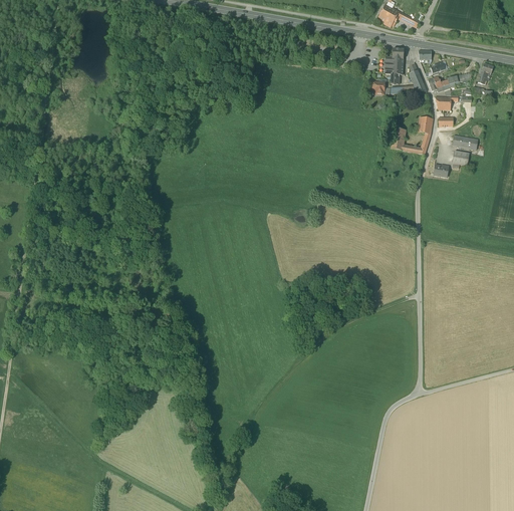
[(391,25),(394,19),(397,15),(399,11),(398,11),(392,7),(386,4),(384,4),(377,16),(384,20),(383,22),(391,25)]
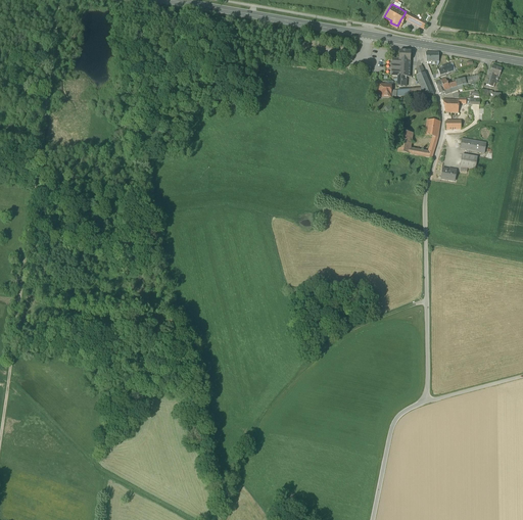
[(406,17),(424,27),(426,21),(409,12),(406,17)]
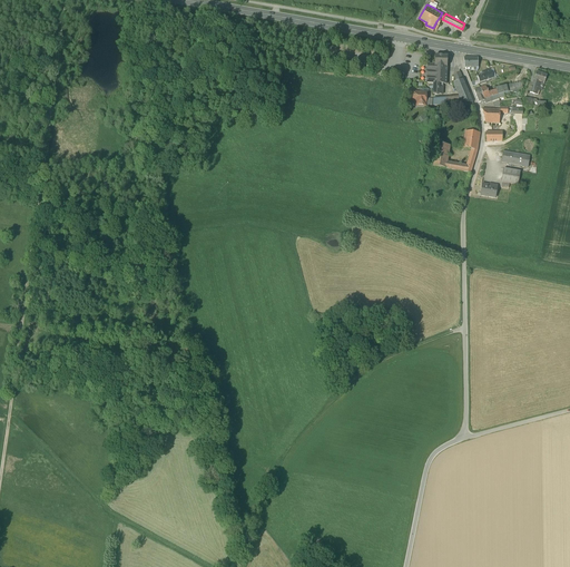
[(442,81),(446,81),(448,54),(435,52),(434,60),(434,62),(433,80),(442,81)]
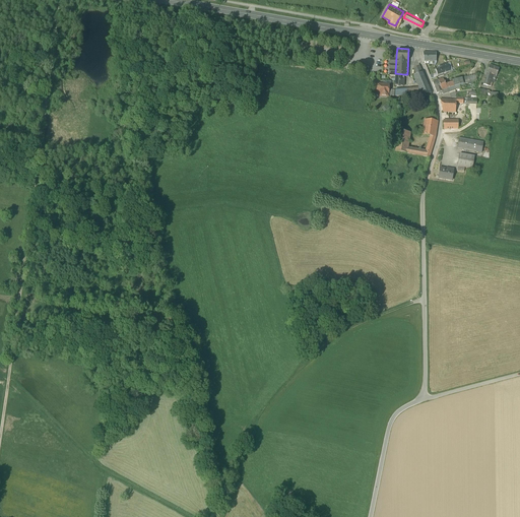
[(424,59),(436,59),(436,58),(436,51),(436,50),(423,50),(424,59)]
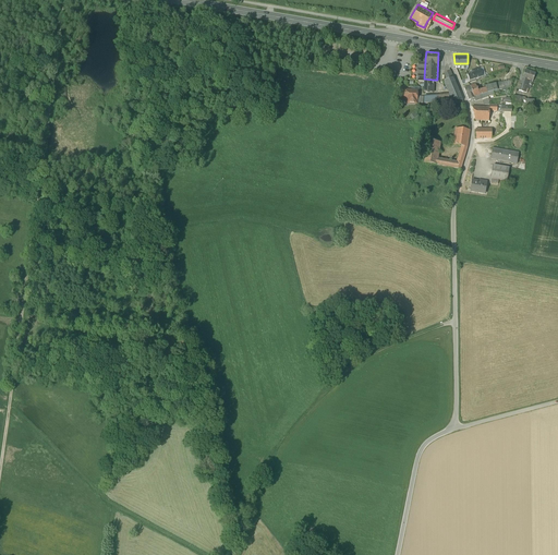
[(468,72),(470,77),(483,73),(480,64),(473,67),(474,69),(468,72)]
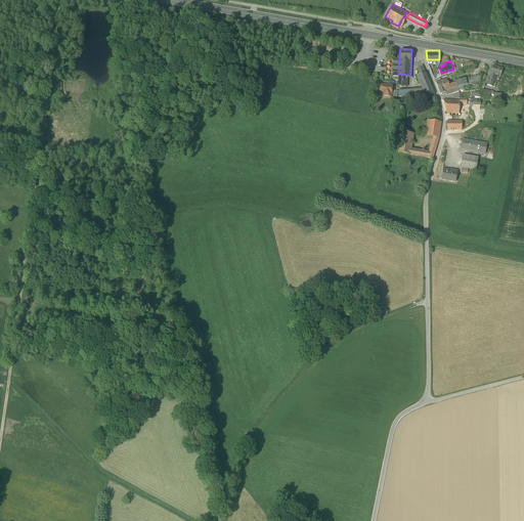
[(417,67),(419,72),(422,71),(425,70),(424,66),(423,63),(417,67)]
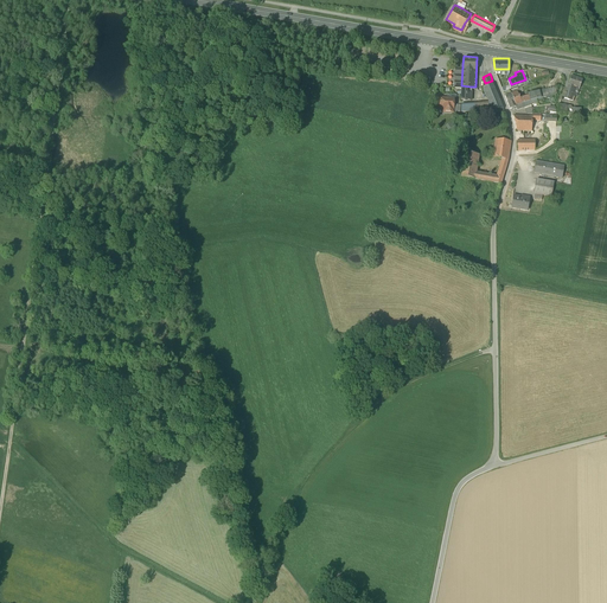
[(564,96),(573,98),(574,92),(576,94),(577,90),(582,77),(572,74),(564,96)]
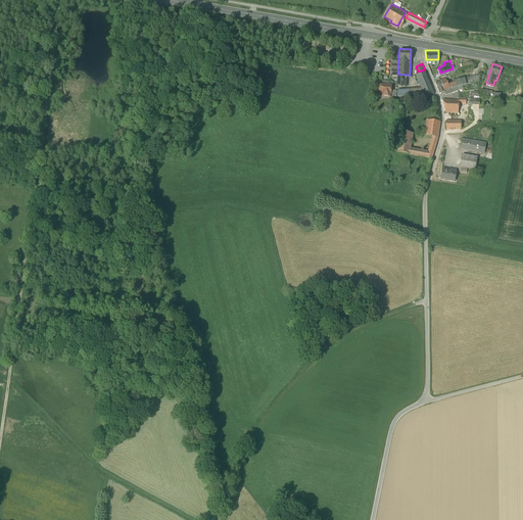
[(416,73),(421,86),(405,87),(405,93),(424,92),(433,91),(425,69),(424,69),(421,71),(418,72),(416,73)]
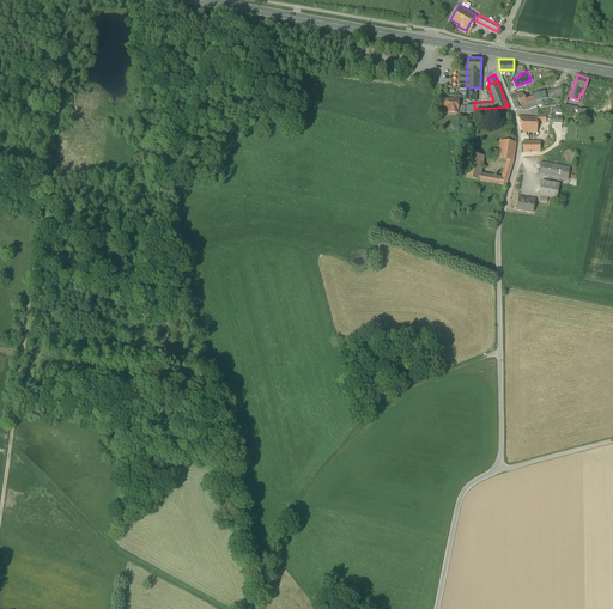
[(527,102),(534,99),(542,97),(546,96),(558,93),(562,92),(560,85),(545,89),(533,92),(534,93),(525,96),(527,102)]
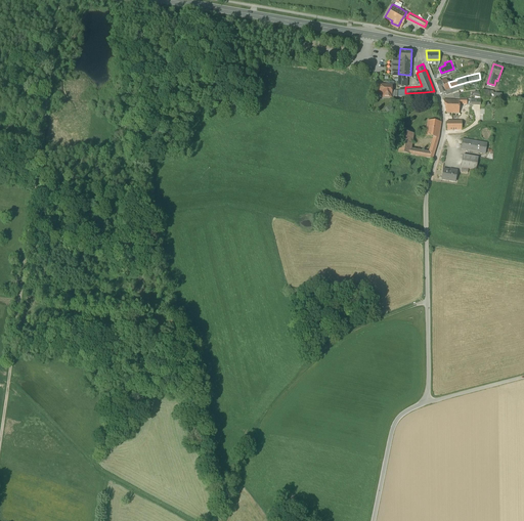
[(406,75),(398,74),(398,84),(406,84),(406,75)]
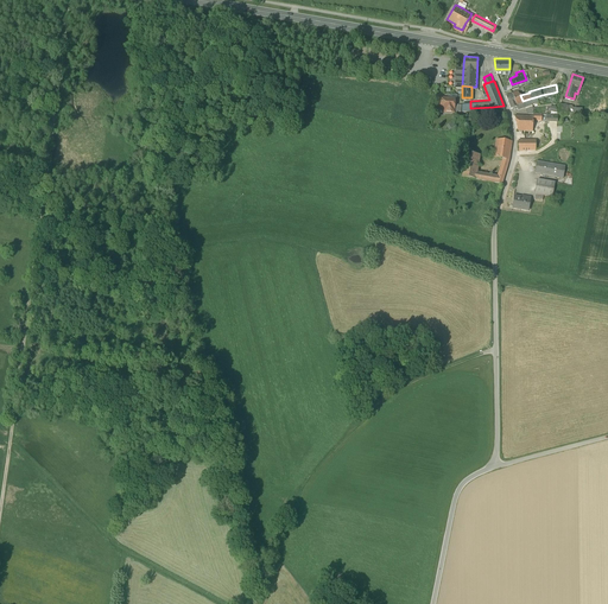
[(518,89),(512,90),(517,103),(523,101),(520,95),(518,89)]
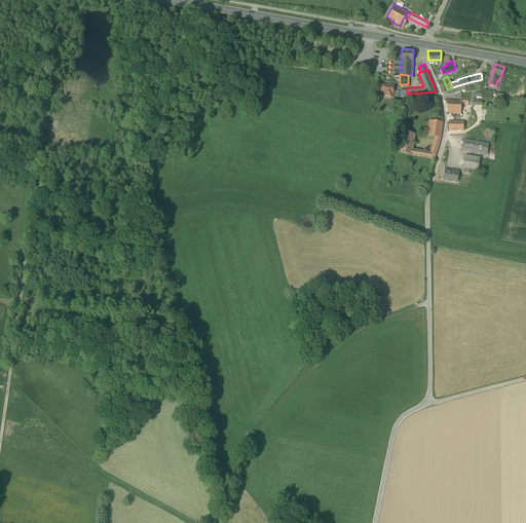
[(447,90),(447,89),(443,78),(438,80),(442,91),(445,91),(447,90)]
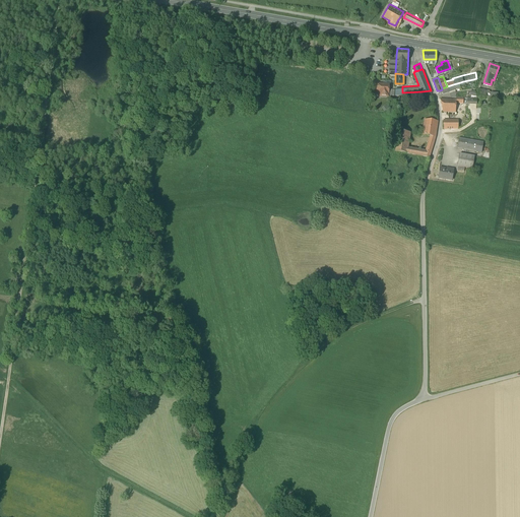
[(377,81),(376,90),(379,90),(379,93),(388,94),(388,93),(388,87),(388,82),(377,81)]
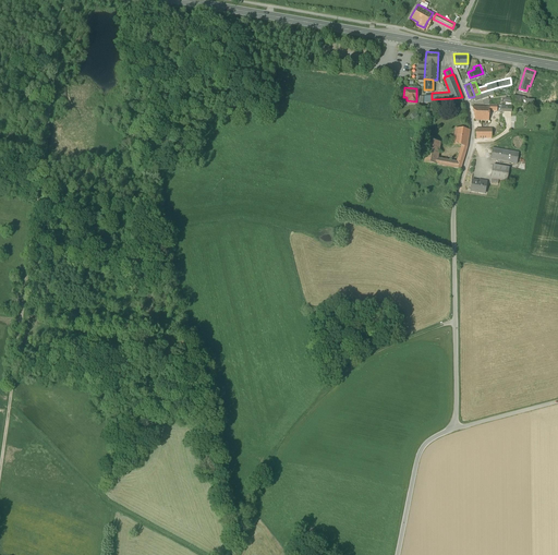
[(488,118),(489,108),(489,105),(488,105),(472,104),(475,118),(488,118)]
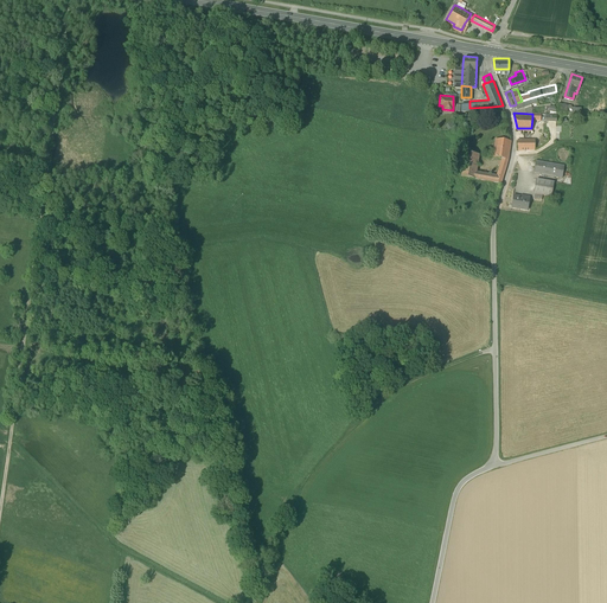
[(502,156),(509,156),(511,139),(496,136),(493,155),(502,156)]
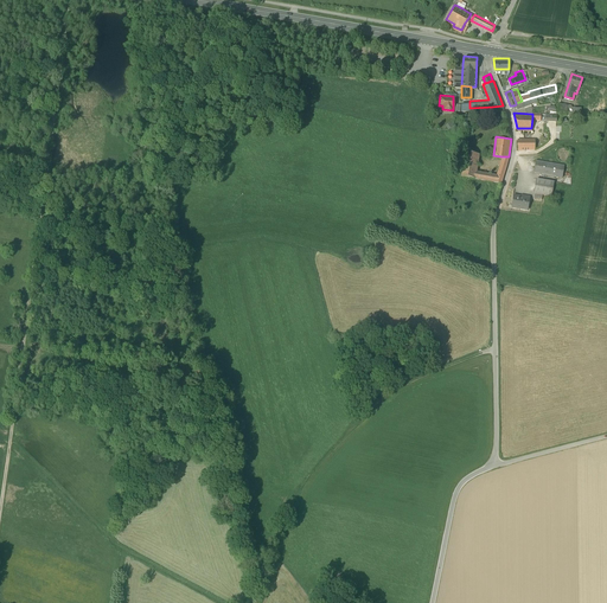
[(518,138),(518,148),(535,148),(535,138),(518,138)]
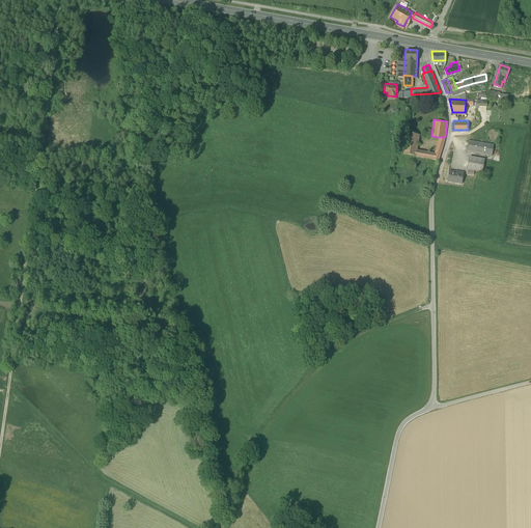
[(487,131),(486,135),(490,139),(494,140),(498,137),(499,133),(496,129),(492,128),(487,131)]
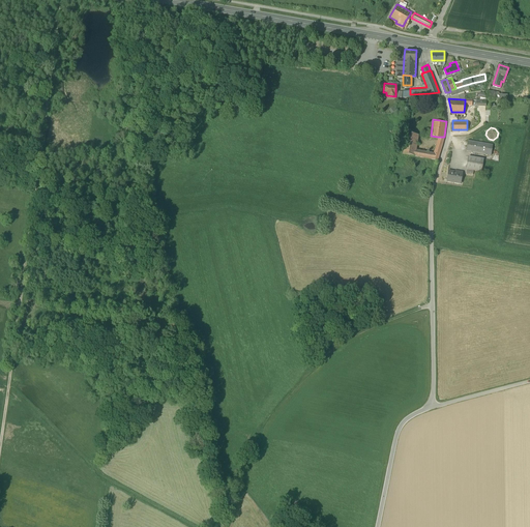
[(402,151),(415,154),(416,148),(418,133),(405,130),(402,151)]
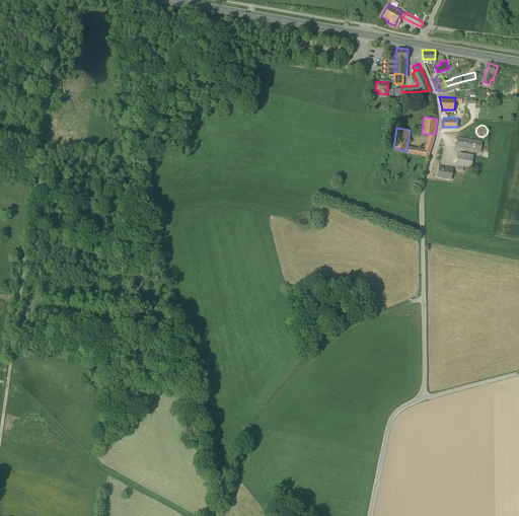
[(456,146),(480,150),(483,140),(458,136),(456,146)]
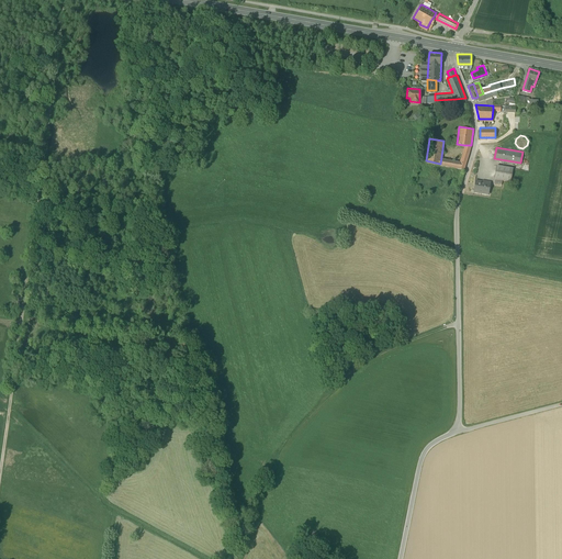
[(462,151),(460,160),(458,167),(464,168),(469,152),(462,151)]
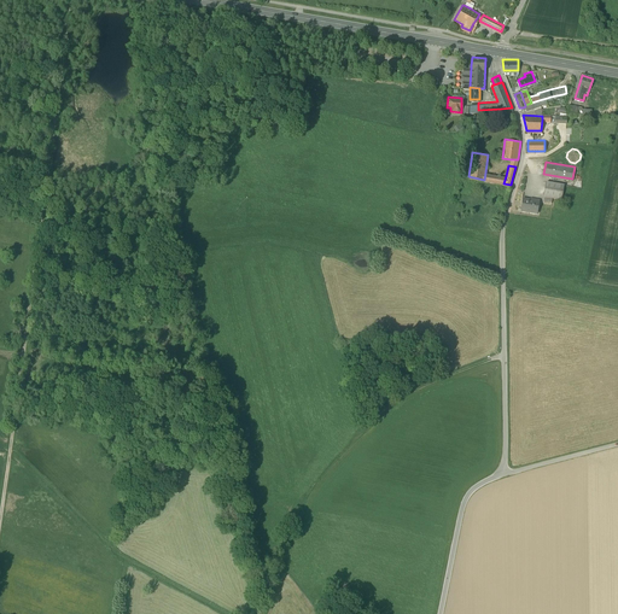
[(484,180),(503,183),(506,176),(485,173),(484,180)]
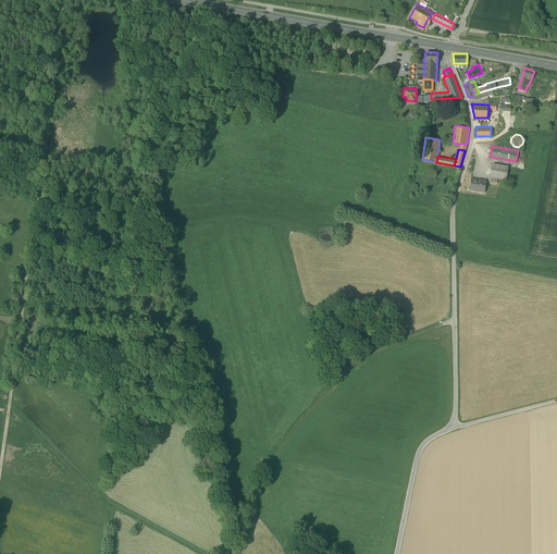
[(497,177),(506,179),(508,165),(493,162),(490,175),(491,175),(497,177)]
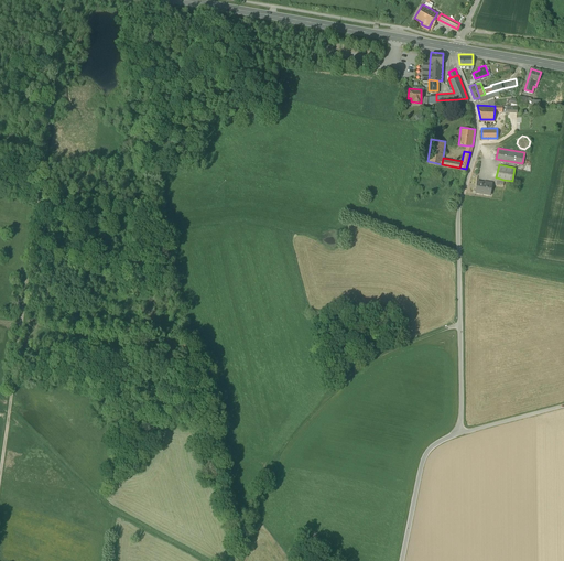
[(475,191),(488,193),(489,189),(491,189),(492,181),(489,180),(489,182),(477,180),(475,191)]
